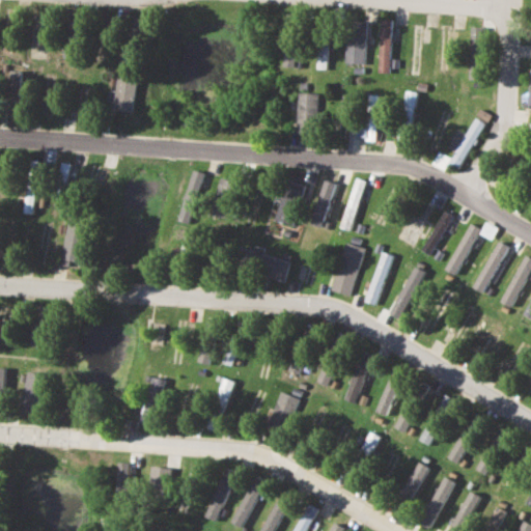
[(379,72),(390,72),(392,19),(381,19),(379,72)]
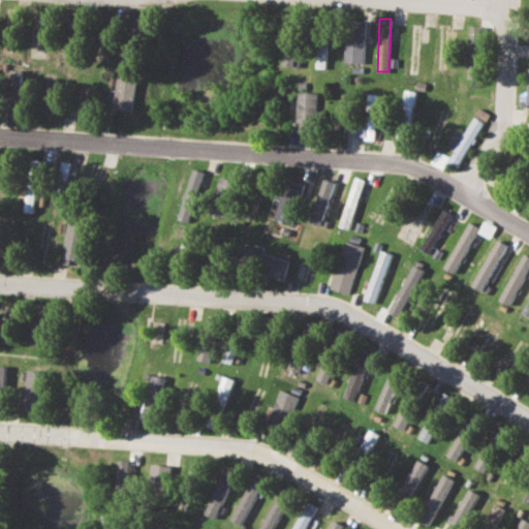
[(282,65),(294,66),(296,22),(284,22),(282,65)]
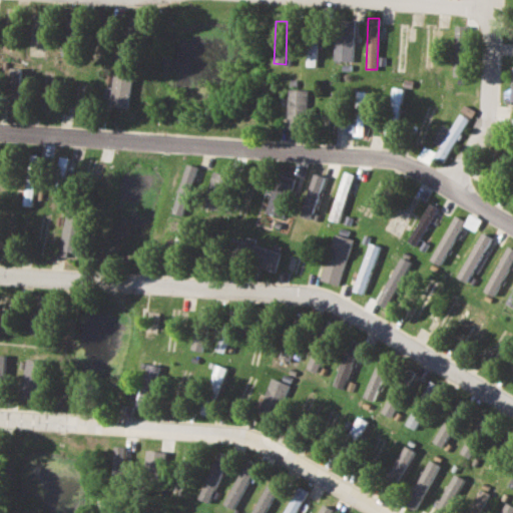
[(306,66),(317,66),(318,22),(308,22),(306,66)]
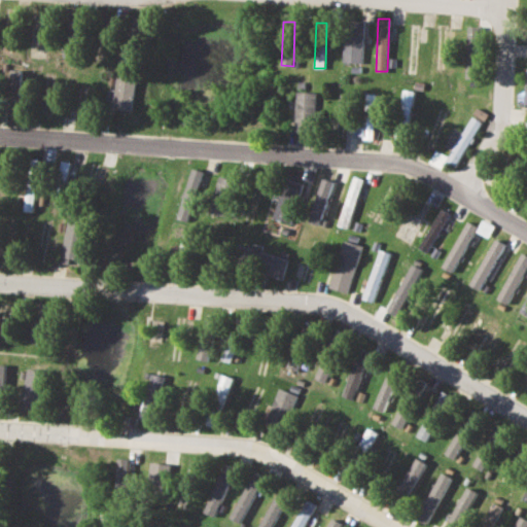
[(466,78),(479,78),(478,27),(465,27),(466,78)]
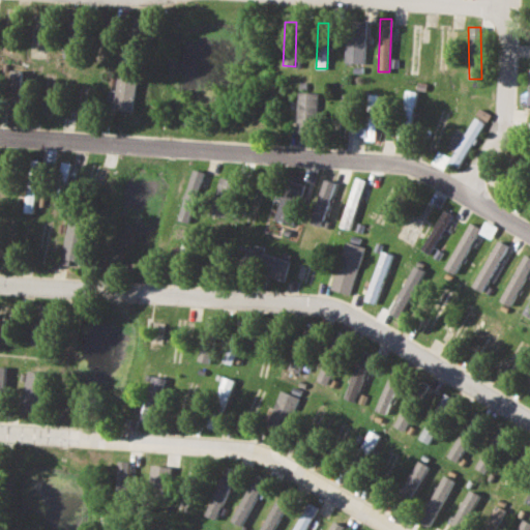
[(136,59),(128,50),(118,59),(125,68),(136,59)]
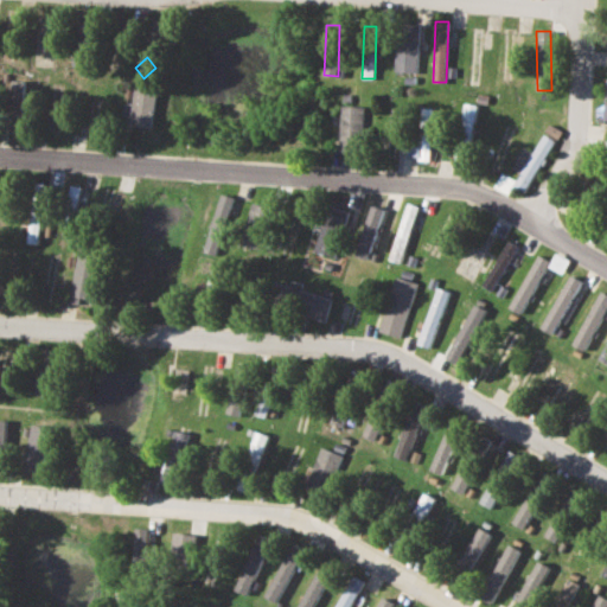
[(25,80),(13,80),(14,103),(26,102),(25,80)]
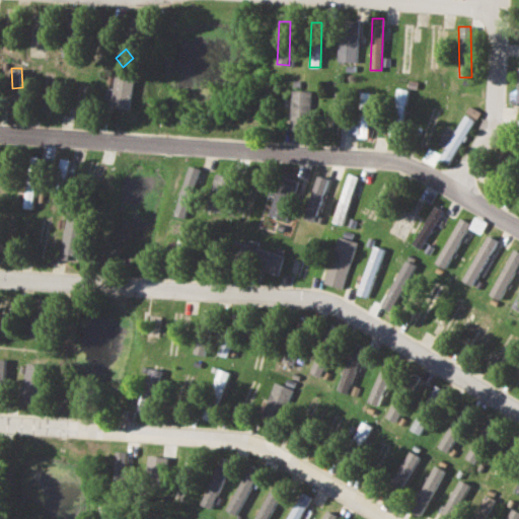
[(110,105),(130,109),(136,80),(117,76),(110,105)]
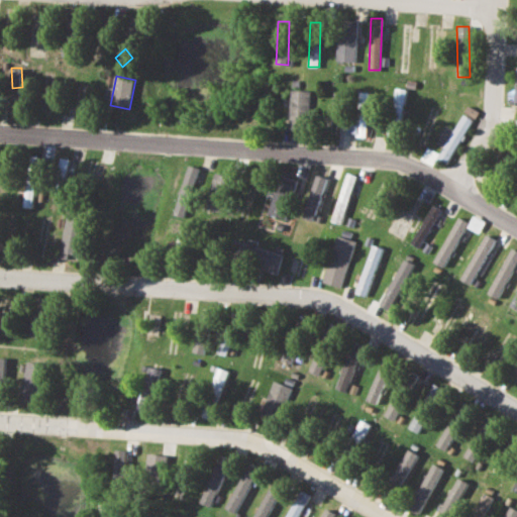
[(406,89),(396,87),(388,138),(399,139),(406,89)]
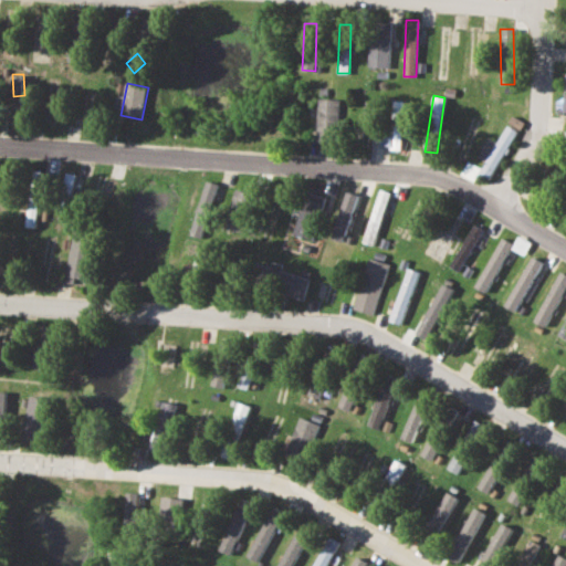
[(317,142),(338,142),(339,98),(318,97),(317,142)]
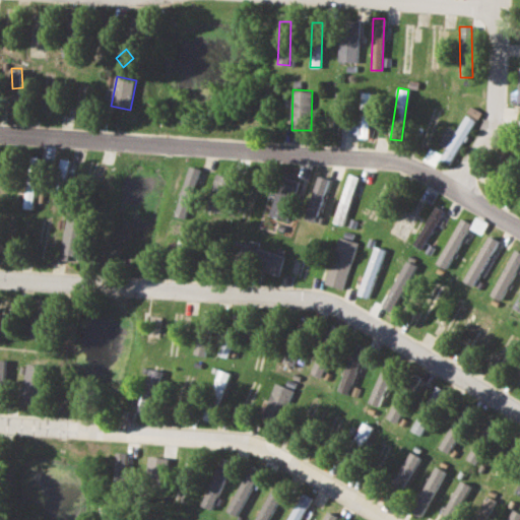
[(350,135),(370,135),(372,92),(364,92),(363,115),(351,115),(350,135)]
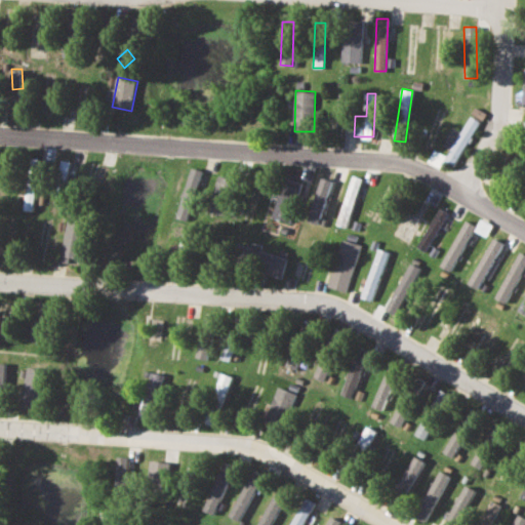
[(455,166),(480,120),(471,115),(461,131),(453,126),(443,146),(450,150),(447,156),(435,150),(429,161),(440,167),(444,160),(455,166)]
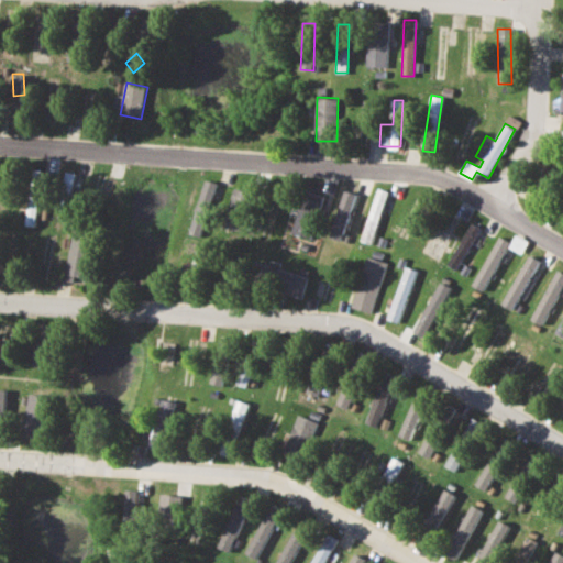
[(42,170),(35,169),(32,186),(40,187),(42,170)]
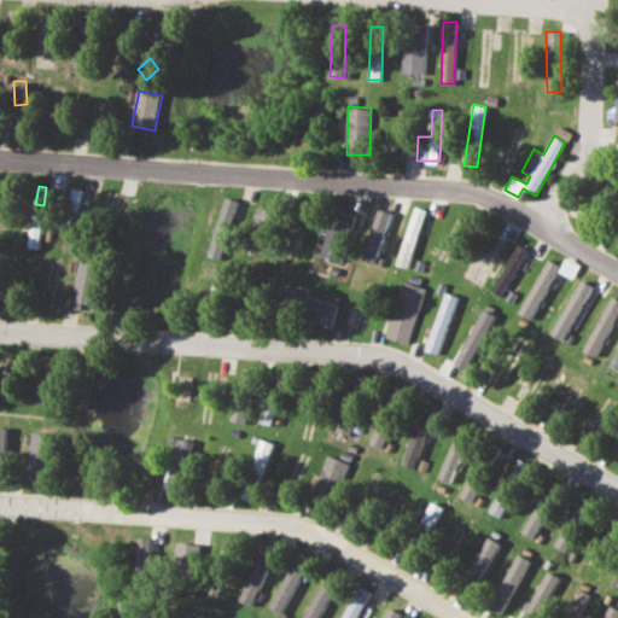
[(222,260),(238,200),(225,197),(209,256),(222,260)]
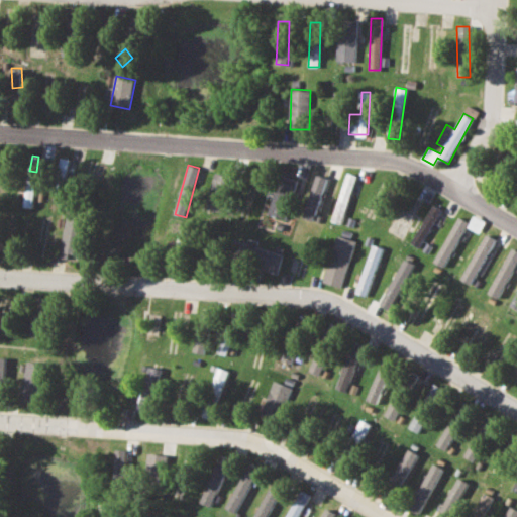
[(230,177),(216,172),(205,207),(219,212),(230,177)]
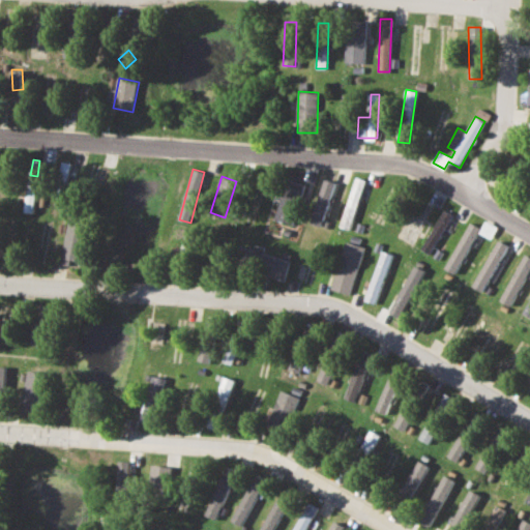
[(340,226),(349,230),(366,179),(357,176),(340,226)]
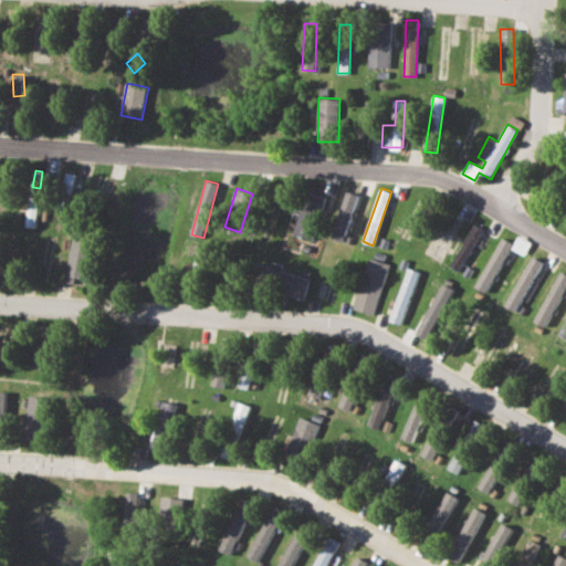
[(343,242),(358,195),(346,190),(331,238),(343,242)]
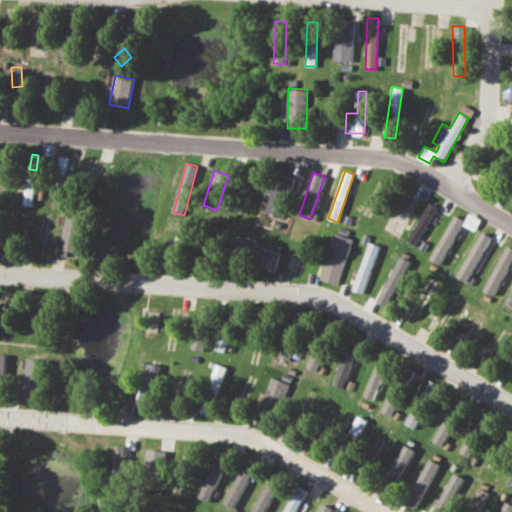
[(283,217),(294,178),(276,173),(266,212),(283,217)]
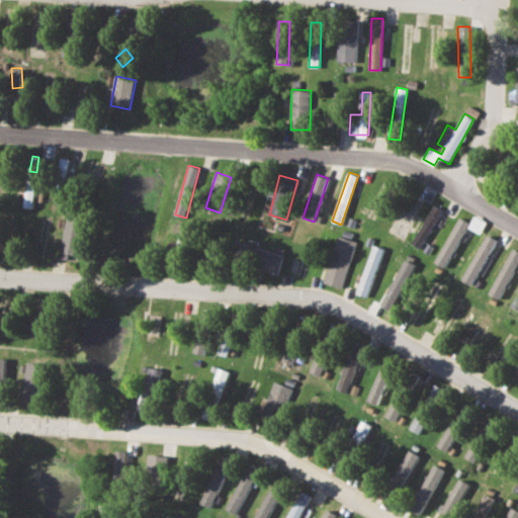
[(23,206),(32,207),(34,184),(25,184),(23,206)]
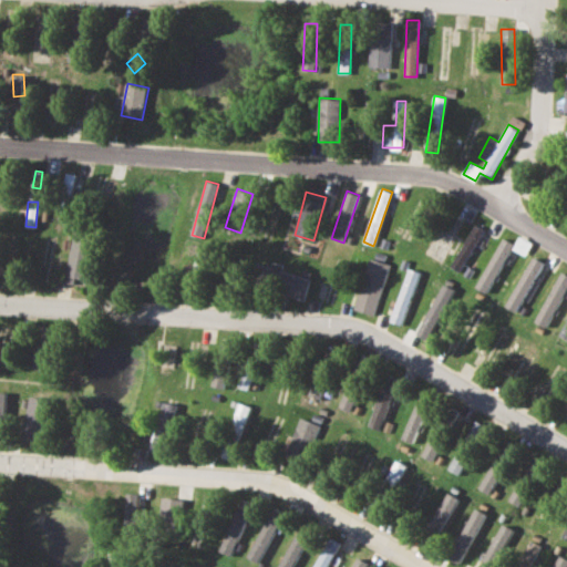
[(482,228),(472,224),(452,268),(462,272),(482,228)]
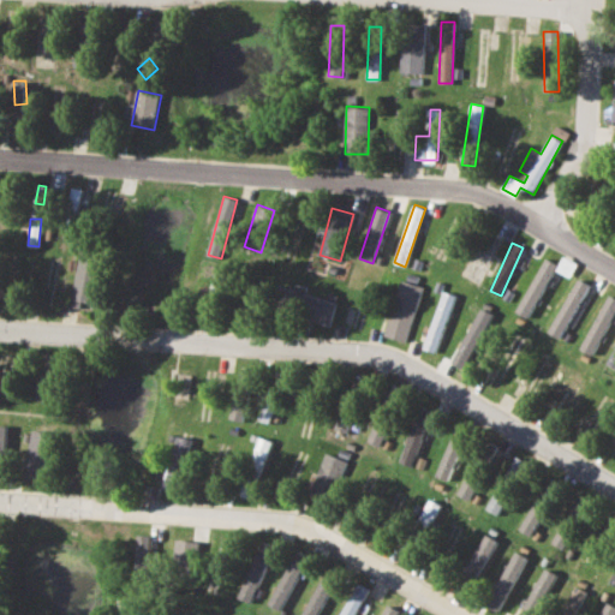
[(569,276),(577,263),(563,256),(556,269),(569,276)]
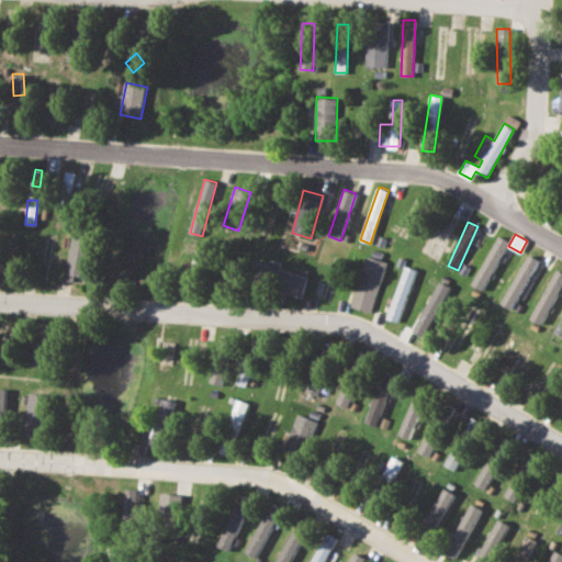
[(471,284),(482,290),(509,240),(499,235),(471,284)]
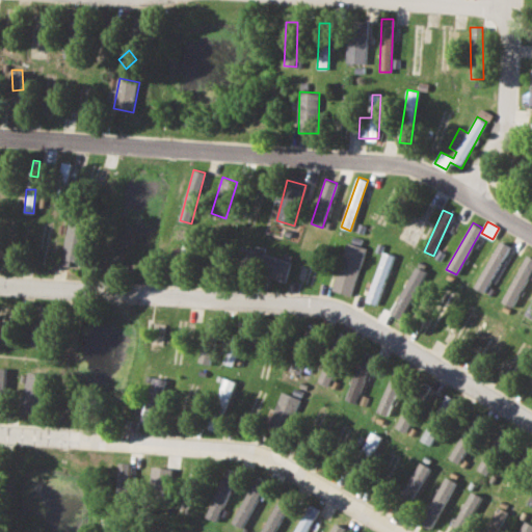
[(183,253),(194,255),(197,234),(186,232),(183,253)]
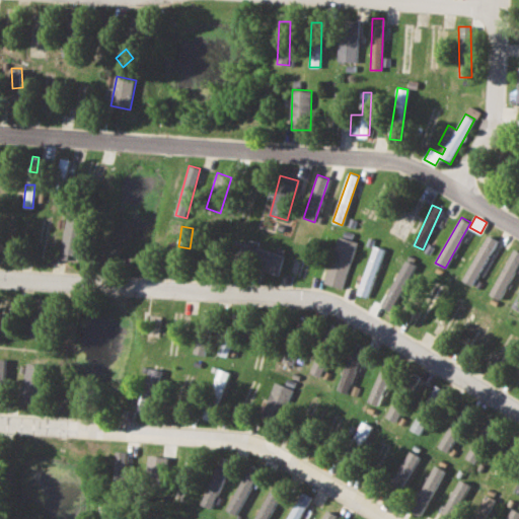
[(465,282),(475,286),(496,238),(486,234),(465,282)]
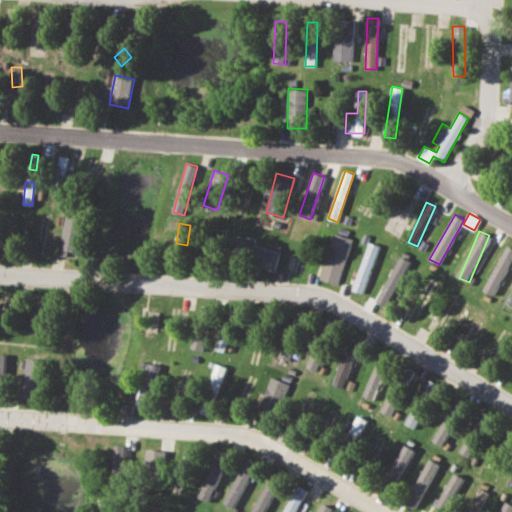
[(338,284),(352,238),(333,233),(320,279),(338,284)]
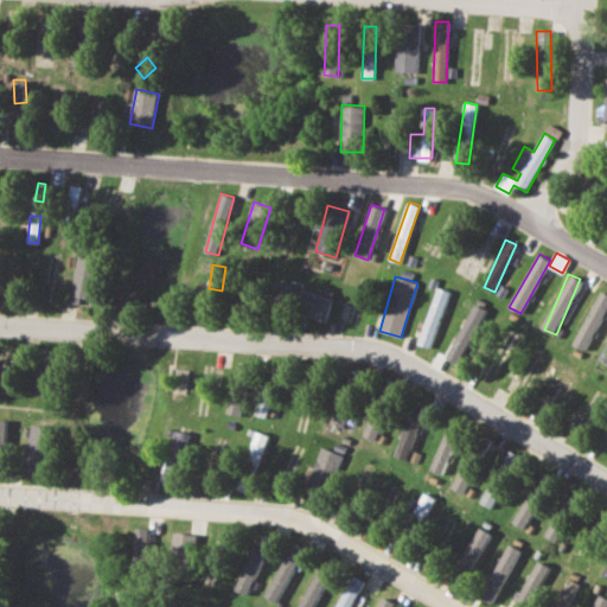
[(332,296),(291,285),(291,286),(280,283),(274,302),(326,318),(332,296)]
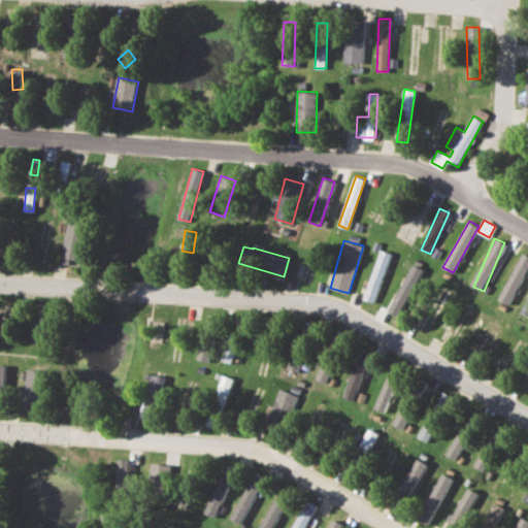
[(364,299),(374,302),(391,253),(380,250),(364,299)]
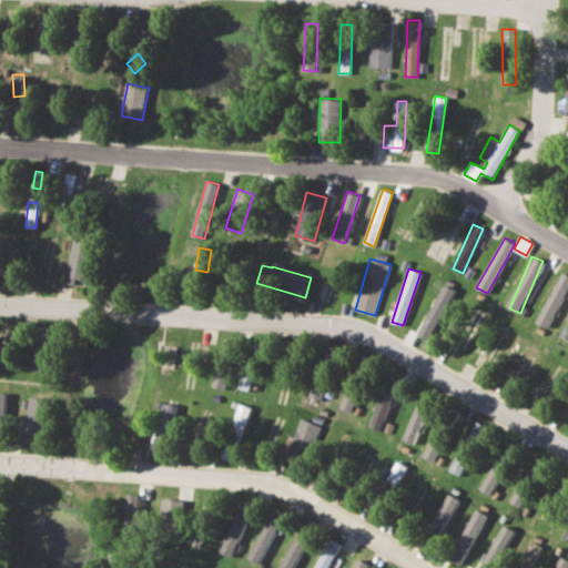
[(567,287),(567,274),(563,272),(536,322),(547,327),(567,287)]
